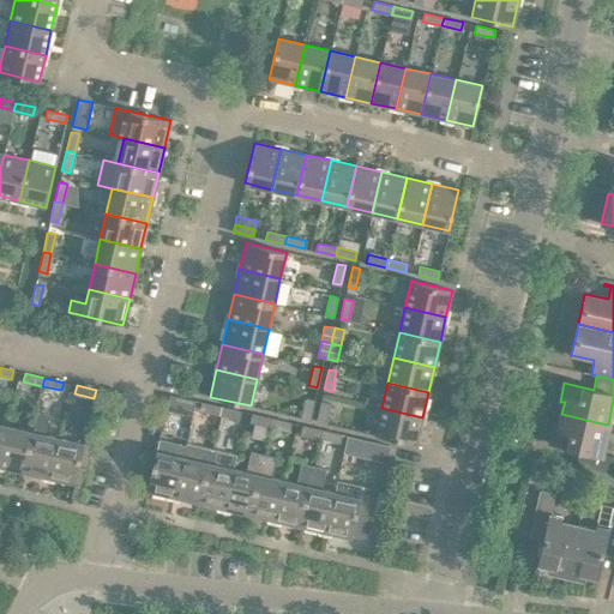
[(169,395),(166,409),(191,415),(194,401),(169,395)]
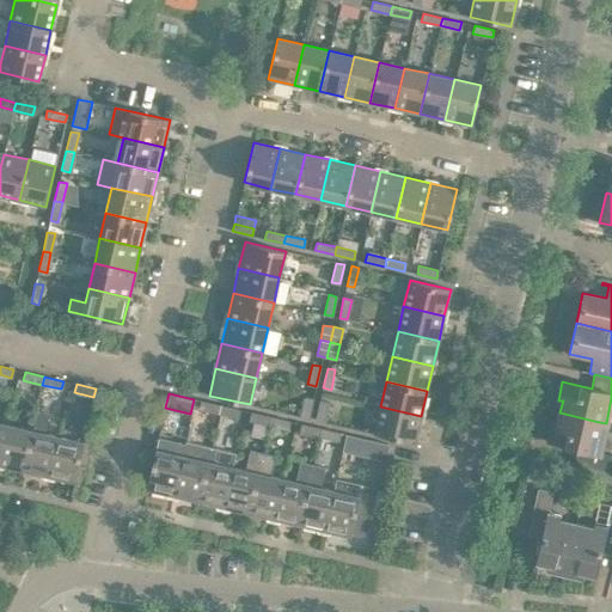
[(305,397),(300,416),(308,418),(313,398),(305,397)]
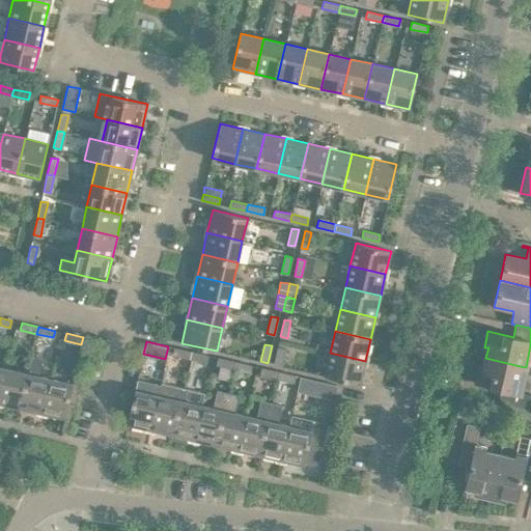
[(174,347),(172,355),(189,358),(191,352),(174,347)]
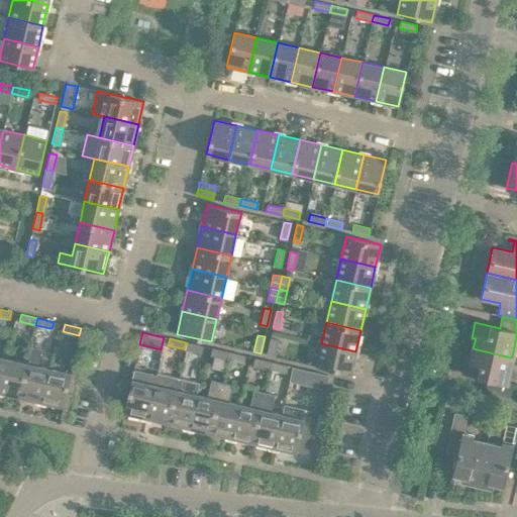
[(271,338),(267,354),(273,356),(277,339),(271,338)]
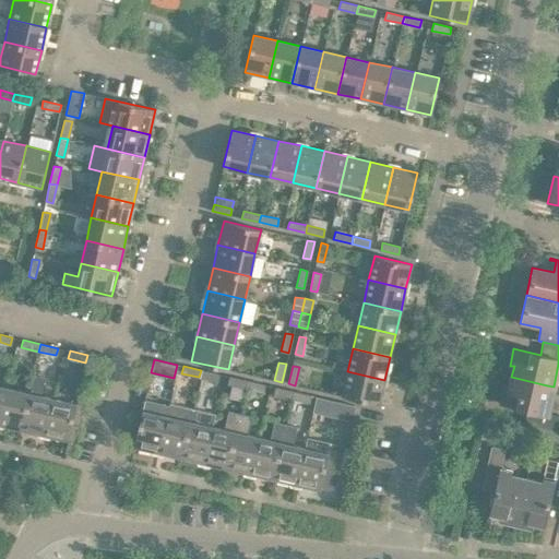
[(218,375),(201,370),(199,377),(217,381),(218,375)]
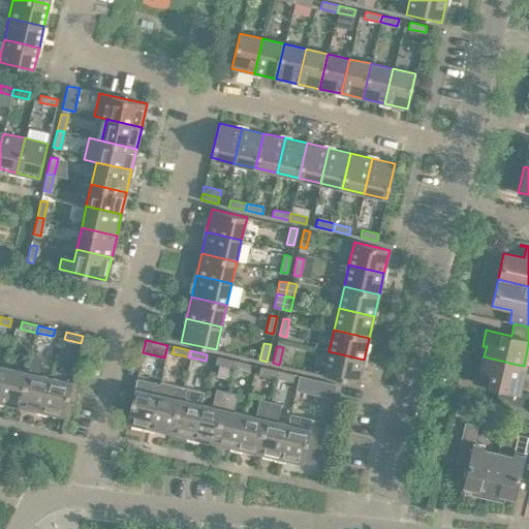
[(364,360),(329,351),(323,374),(359,382),(364,360)]
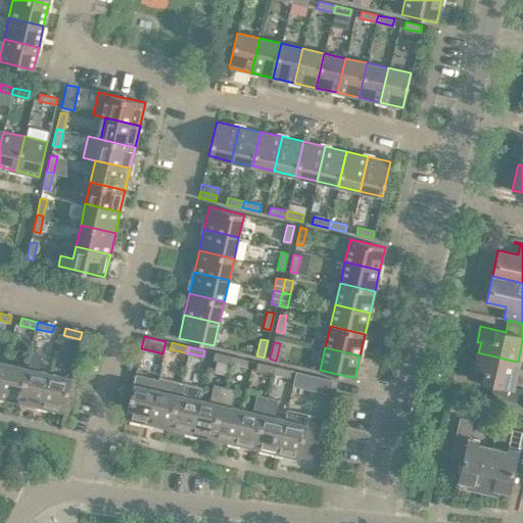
[(19,402),(41,408),(48,373),(37,370),(41,353),(31,351),(27,368),(19,402)]
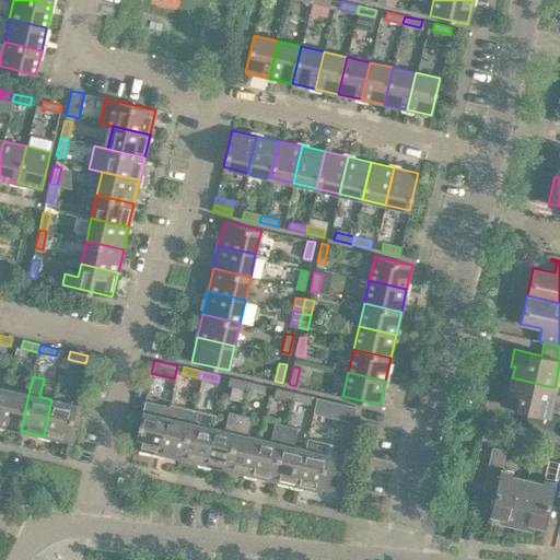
[(246,388),(247,382),(230,377),(228,384),(246,388)]
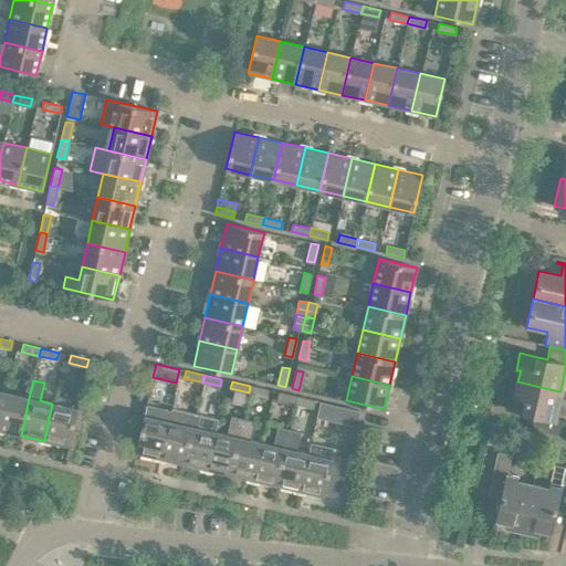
[(561,391),(554,390),(517,381),(515,392),(511,391),(507,409),(534,415),(531,428),(545,431),(546,431),(565,436),(565,421),(555,419),(561,391)]
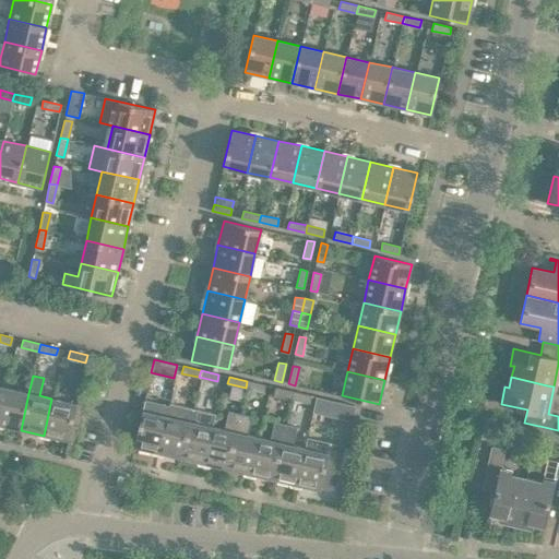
[(264,384),(247,381),(246,388),(263,392),(264,384)]
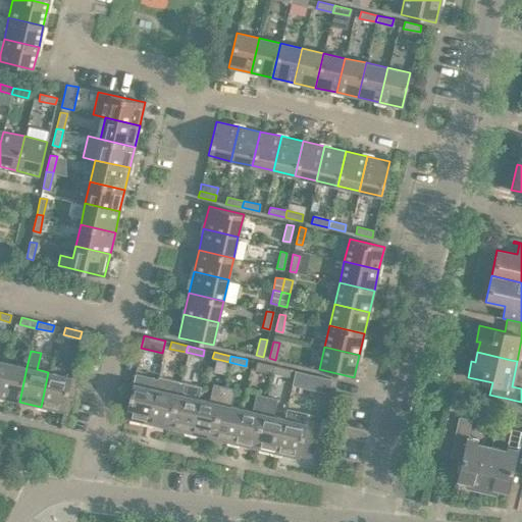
[(255,368),(272,372),(273,365),(257,361),(255,368)]
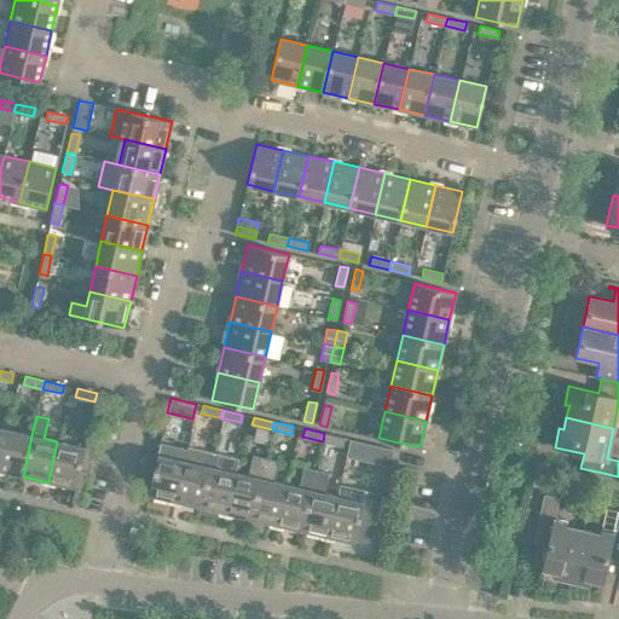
[(32,435),(6,429),(0,457),(0,470),(23,476),(32,435)]
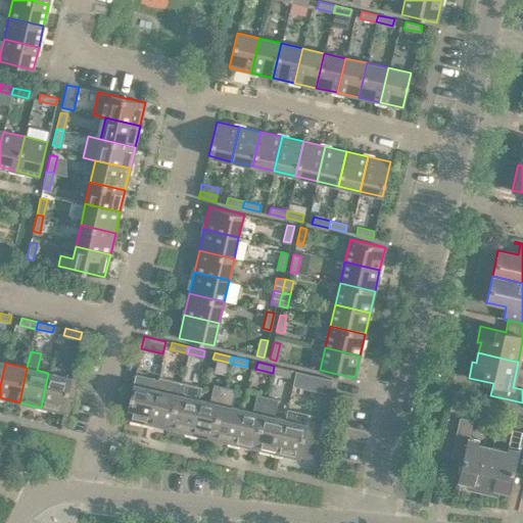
[(290,370),(274,366),(273,373),(289,377),(290,370)]
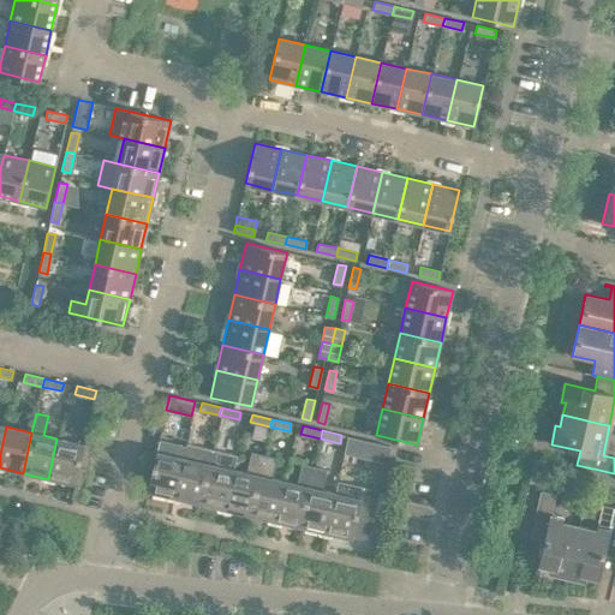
[(347,436),(344,452),(388,461),(390,446),(347,436)]
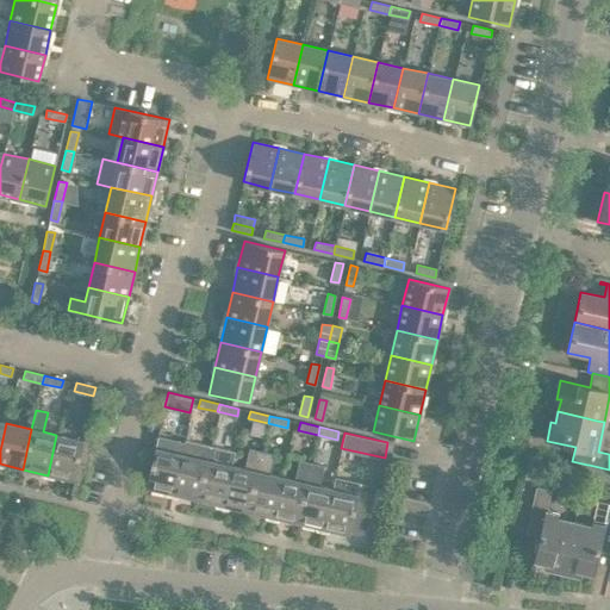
[(83,441),(56,435),(48,475),(74,481),(83,441)]
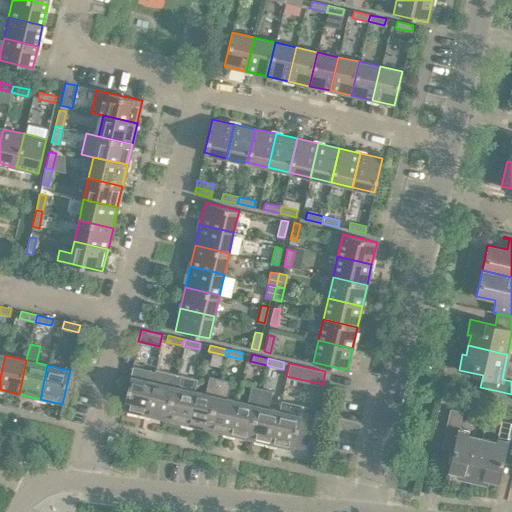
[(176,374),(173,386),(165,419),(186,424),(194,390),(197,379),(176,374)]
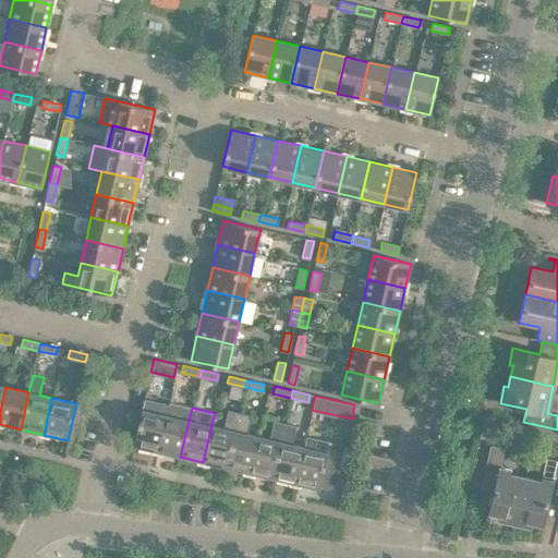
[(133,446),(157,452),(166,415),(142,409),(133,446)]
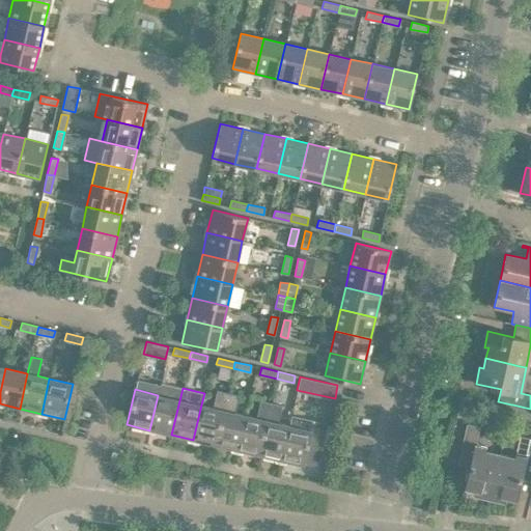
[(213,408),(201,404),(193,440),(215,445),(223,410),(227,394),(217,391),(213,408)]
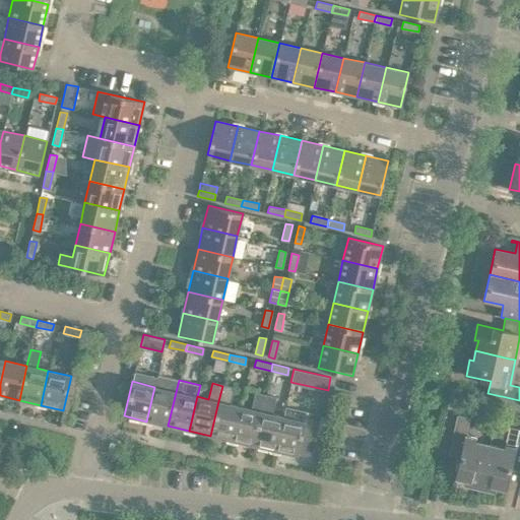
[(222,386),(218,401),(210,436),(232,441),(240,406),(229,404),(233,388),(222,386)]
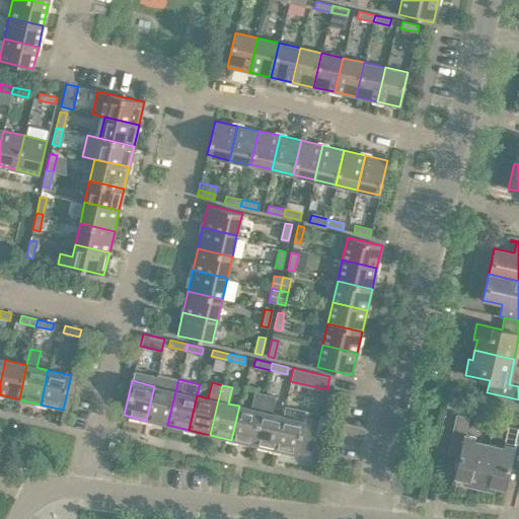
[(175,391),(154,386),(146,421),(167,425),(175,391)]
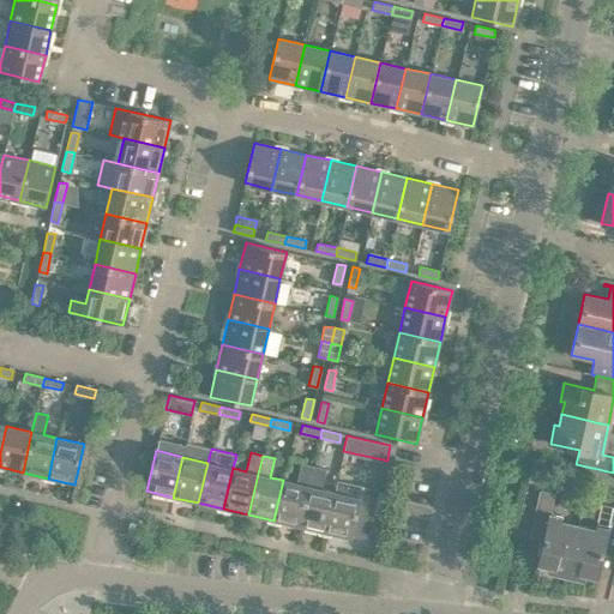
[(588,482),(591,468),(576,464),(557,459),(554,474),(588,482)]
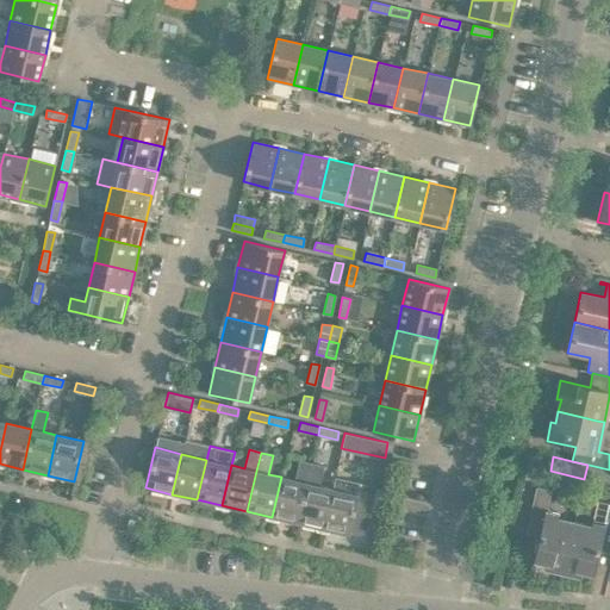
[(273,517),(297,523),(306,483),(311,464),(298,461),(294,480),(281,477),(272,517),(273,517)]
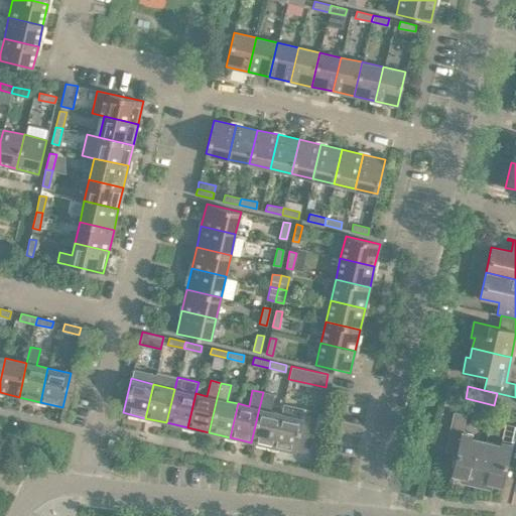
[(272,447),(273,447),(280,413),(270,410),(274,395),(263,392),(259,408),(251,442),(272,447)]
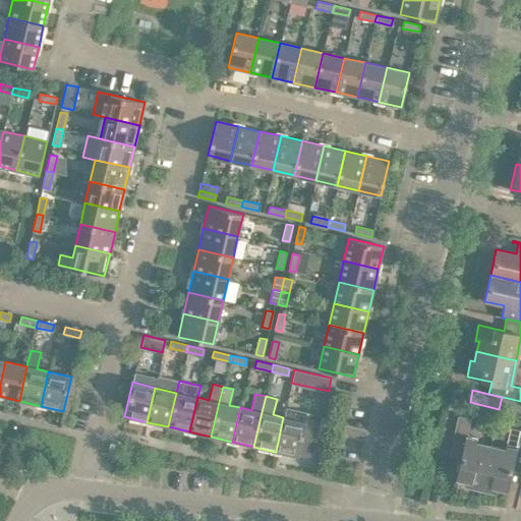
[(520,407),(520,401),(503,397),(501,406),(520,410),(520,407)]
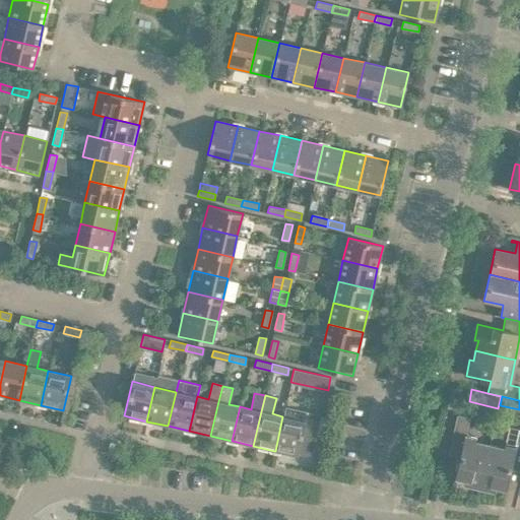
[(285,406),(282,416),(275,451),(298,456),(298,453),(305,454),(308,453),(310,449),(314,434),(318,414),(285,406)]
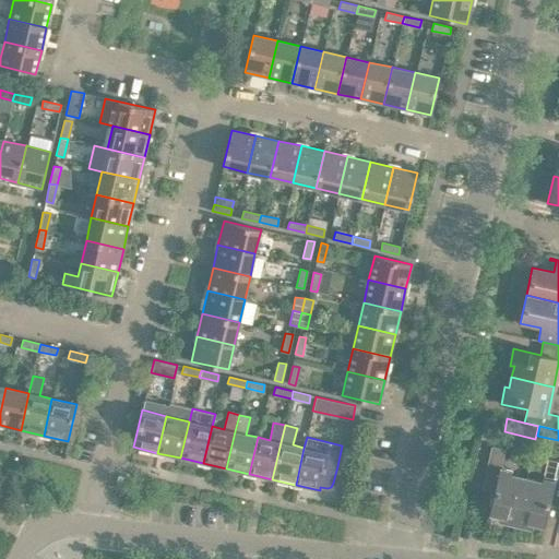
[(483,486),(495,488),(488,513),(490,513),(504,516),(503,523),(515,525),(526,478),(510,475),(512,468),(501,466),(504,449),(491,445),(482,488),(483,489),(483,486)]
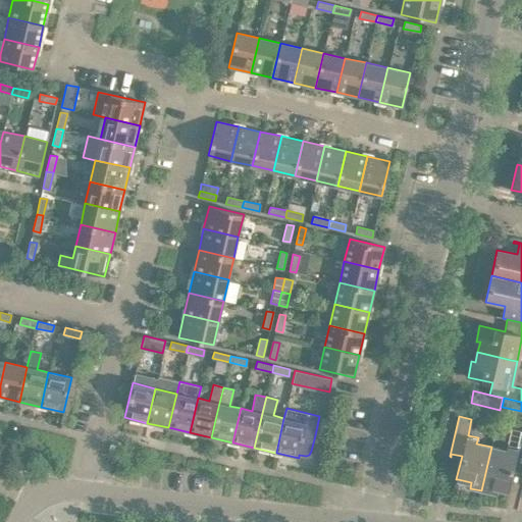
[(506,450),(491,447),(481,490),(491,493),(492,488),(508,491),(514,468),(521,469),(521,430),(521,431),(517,447),(507,445),(506,450)]
